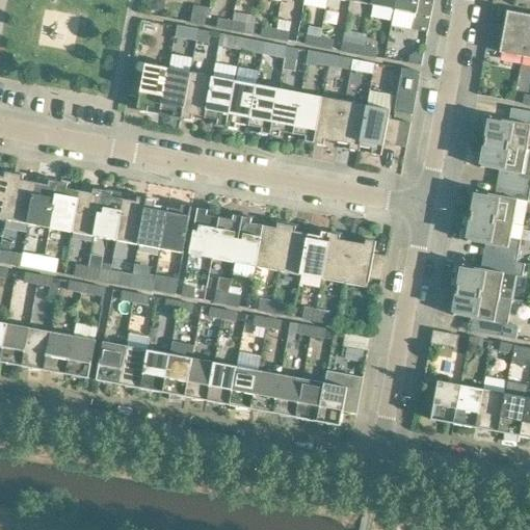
[(426,31),(431,0),(394,0),(392,7),(414,11),(411,28),(426,31)]
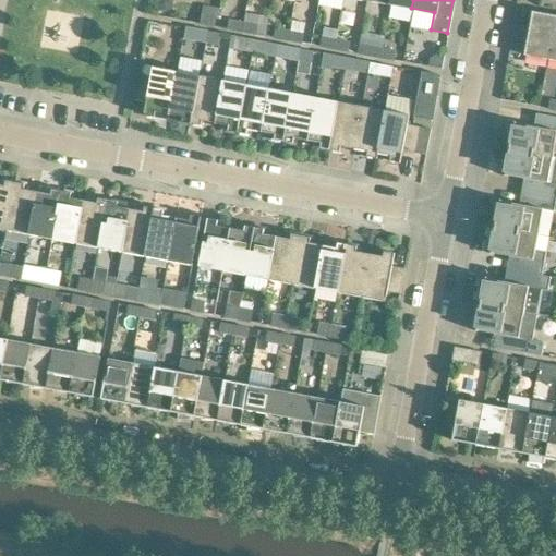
[(508,50),(546,58),(554,14),(530,10),(528,26),(515,23),(514,23),(508,50)]
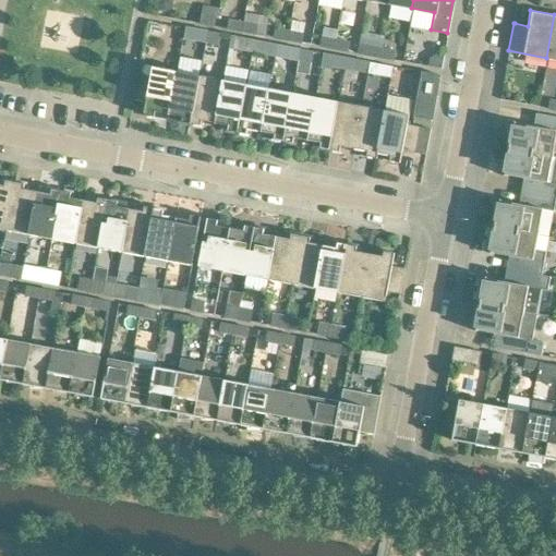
[(200,13),(197,22),(212,25),(214,15),(200,13)]
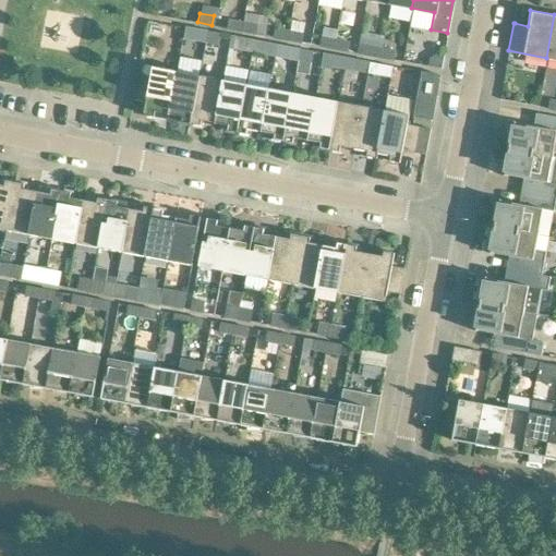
[(555,14),(554,14),(546,58),(555,59),(555,14)]
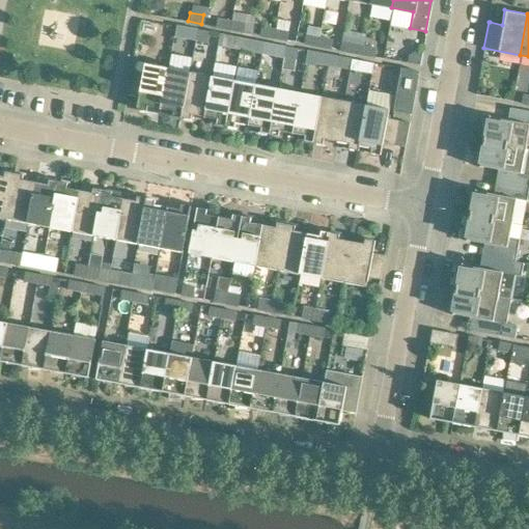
[(215,26),(228,29),(229,20),(216,18),(215,26)]
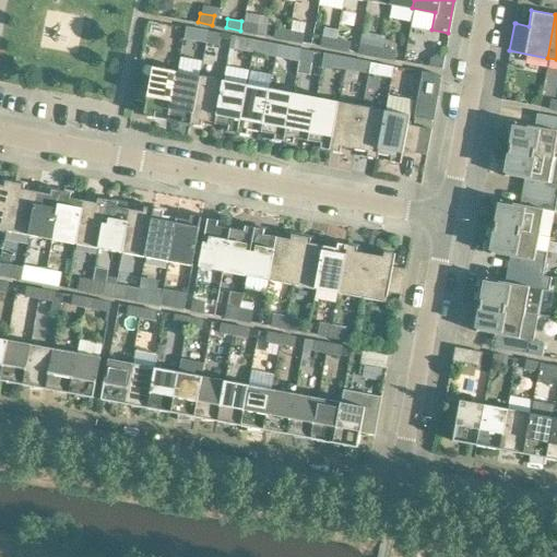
[(253,33),(255,33),(256,23),(241,21),(240,31),(253,33)]
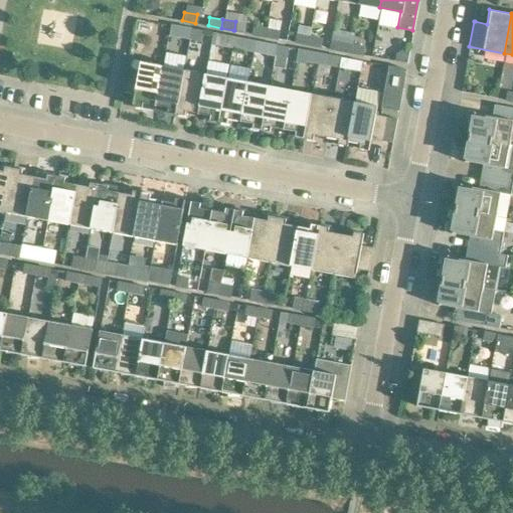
[(157,23),(156,29),(159,34),(165,35),(167,25),(157,23)]
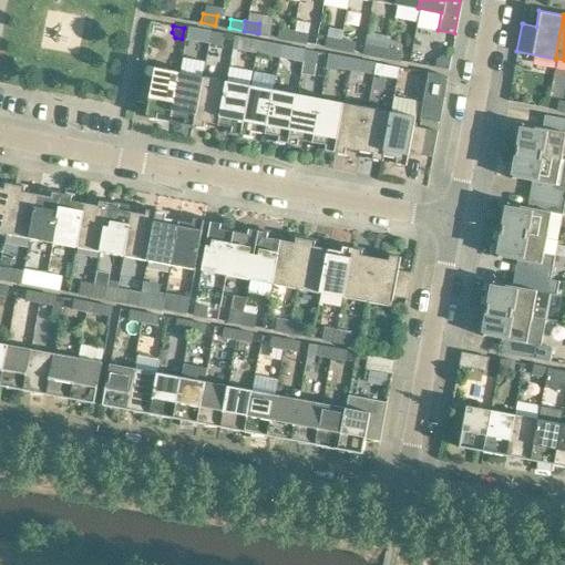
[(290,40),(293,30),(278,28),(276,37),(290,40)]
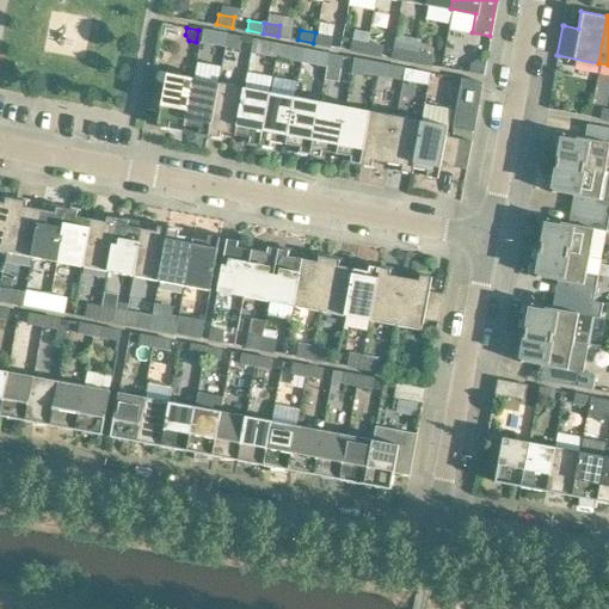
[(226,34),(211,31),(209,43),(223,45),(226,34)]
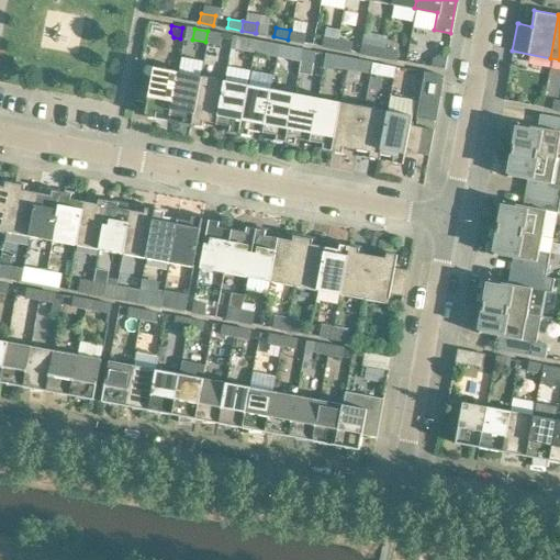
[(288,40),(302,42),(304,32),(303,32),(290,30),(288,40)]
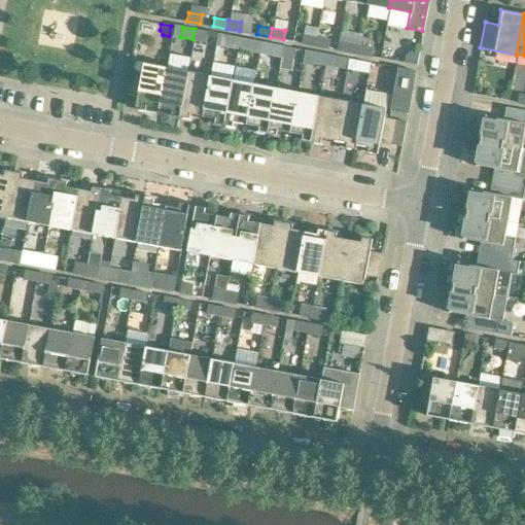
[(205,41),(207,31),(195,29),(193,39),(205,41)]
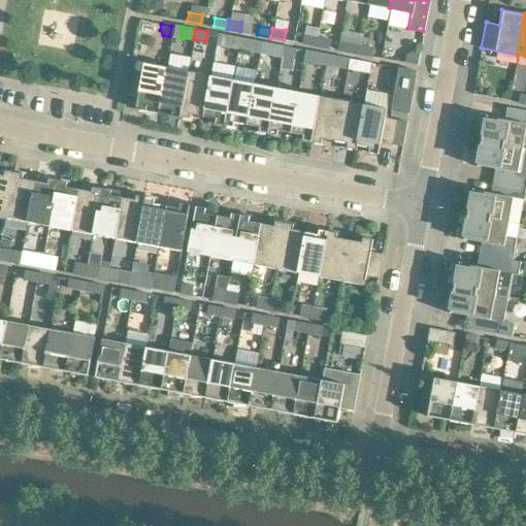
[(315,45),(316,36),(303,34),(301,42),(315,45)]
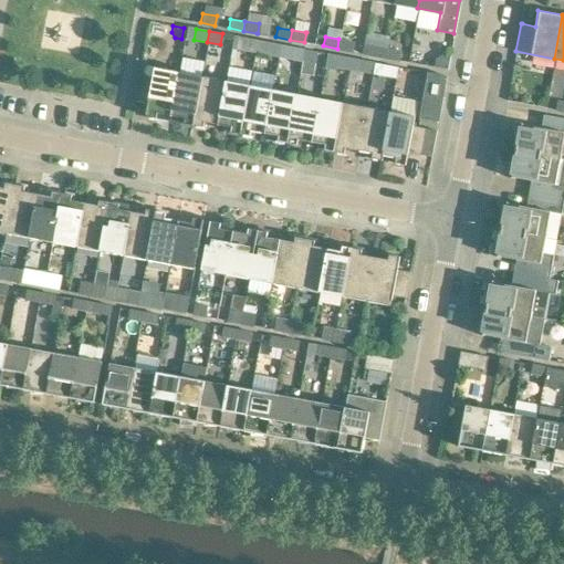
[(254,51),(257,40),(243,38),(241,49),(254,51)]
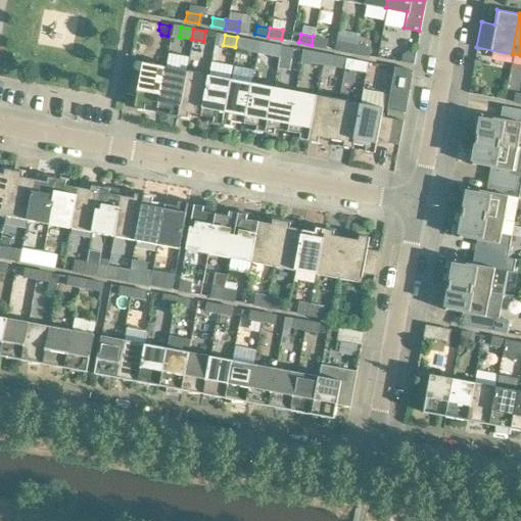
[(313,36),(312,45),(325,47),(326,38),(313,36)]
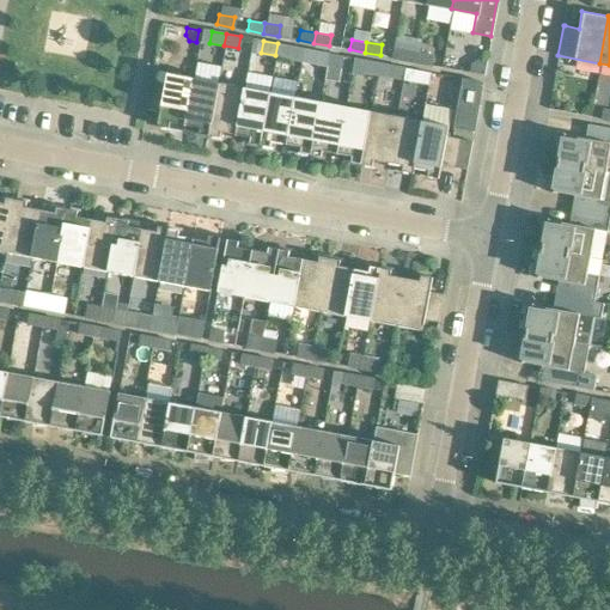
[(300,60),(303,48),(278,43),(275,55),(300,60)]
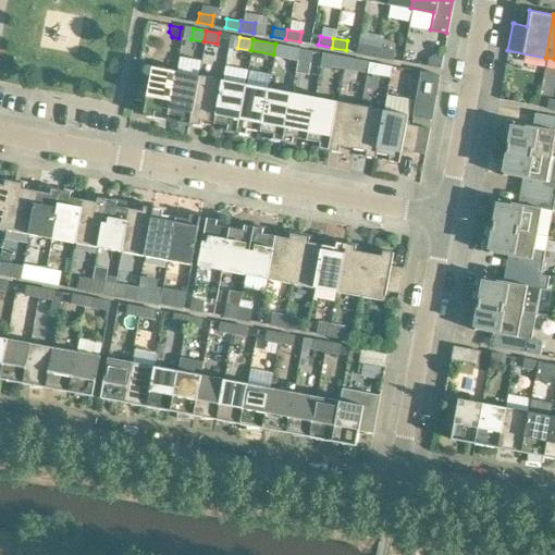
[(296,59),(298,48),(275,44),(273,54),(296,59)]
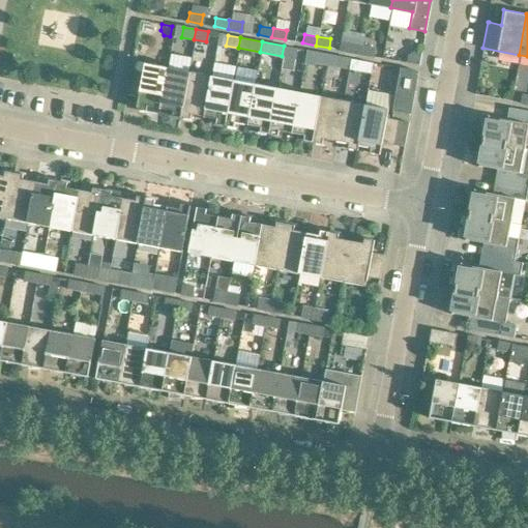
[(359,53),(361,45),(348,41),(346,51),(359,53)]
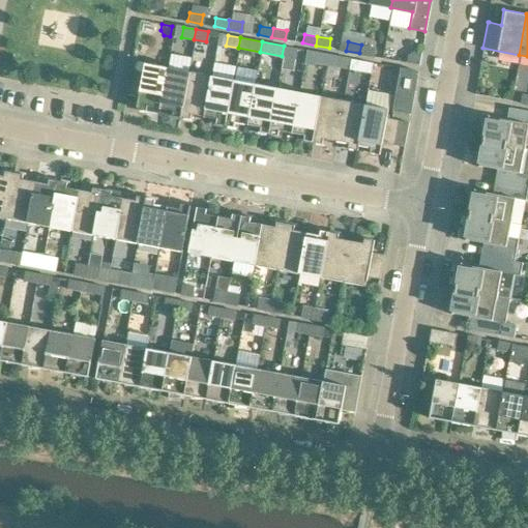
[(359,53),(373,56),(375,47),(361,45),(359,53)]
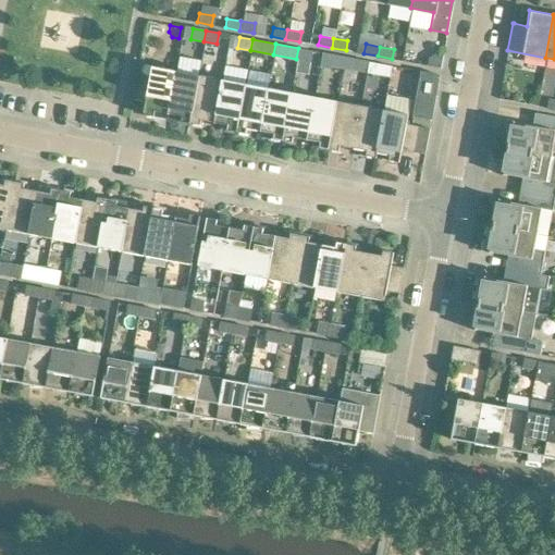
[(309,61),(311,50),(298,48),(296,59),(309,61)]
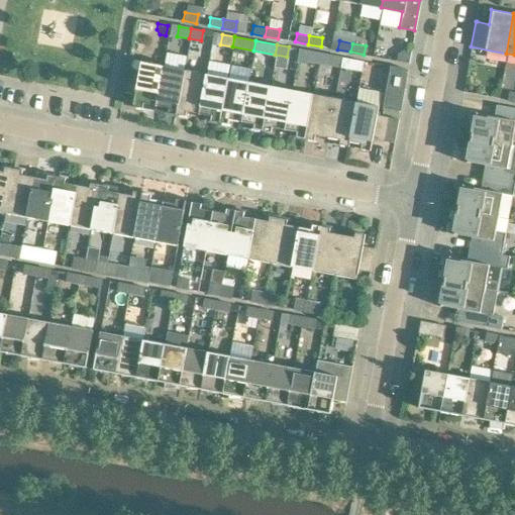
[(318,63),(320,53),(298,48),(296,59),(296,62),(306,64),(307,61),(318,63)]
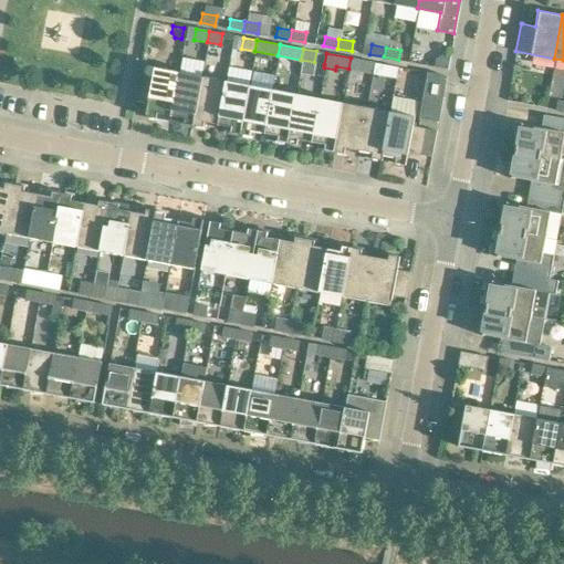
[(435,59),(434,65),(447,69),(449,55),(441,53),(435,59)]
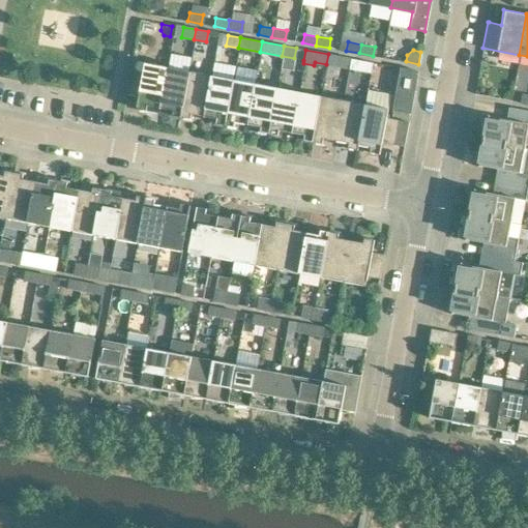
[(338,66),(340,56),(328,54),(326,64),(338,66)]
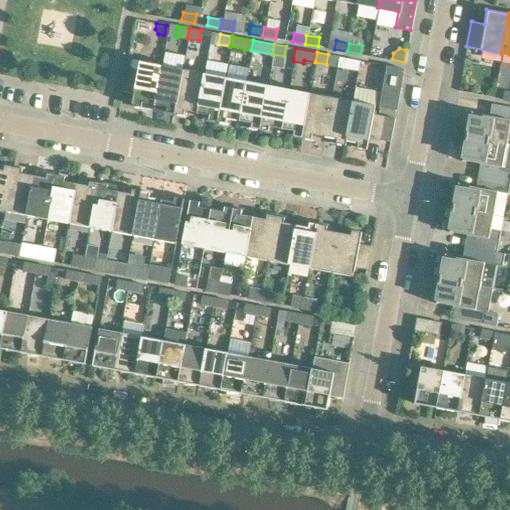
[(357,69),(359,60),(338,56),(336,65),(357,69)]
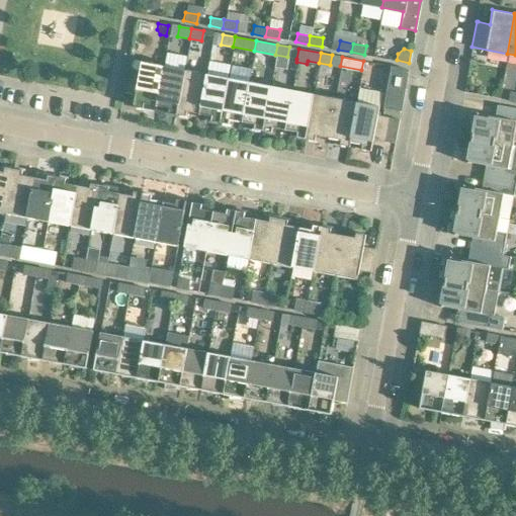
[(142,107),(154,109),(162,65),(140,61),(127,59),(121,91),(134,94),(132,105),(142,107)]
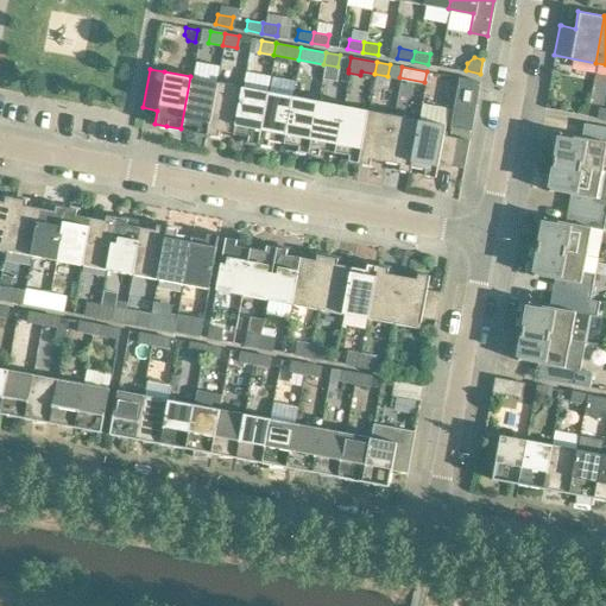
[(206,133),(216,81),(190,76),(181,128),(196,132),(206,133)]
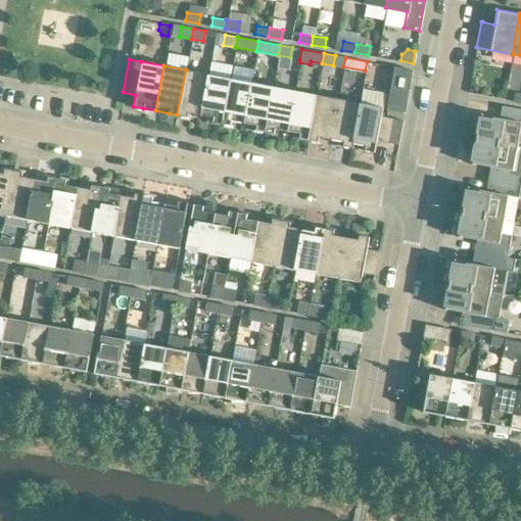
[(393,66),(386,108),(404,111),(411,69),(393,66)]
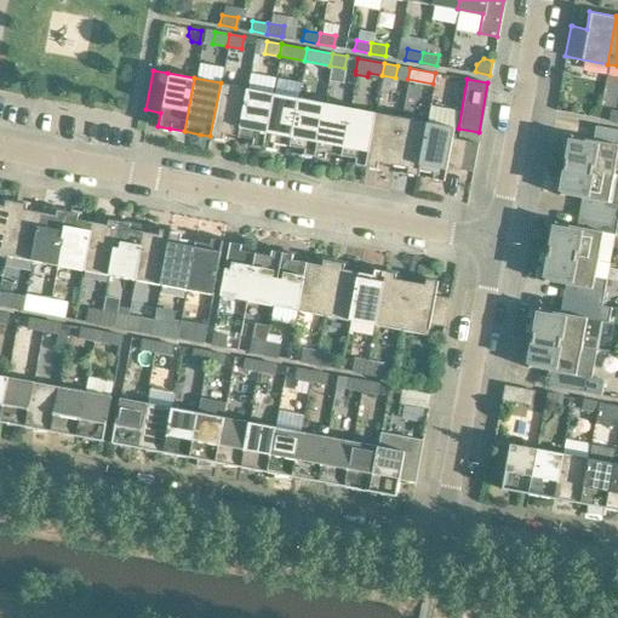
[(246,87),(221,83),(210,136),(221,138),(222,132),(236,135),(246,87)]
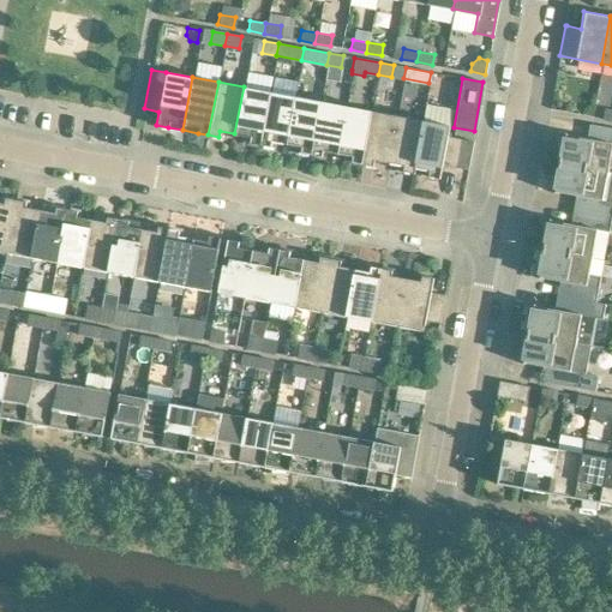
[(249,143),(259,144),(269,91),(244,87),(234,133),(250,137),(249,143)]
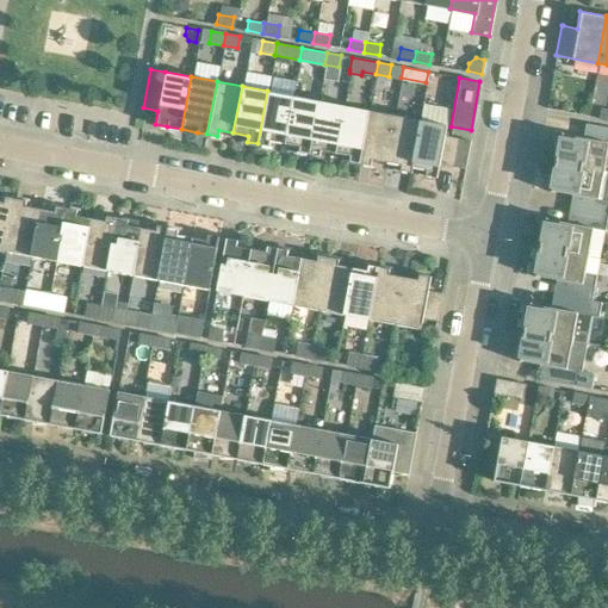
[(268,140),(284,142),(292,95),(267,91),(258,143),(268,146),(268,140)]
